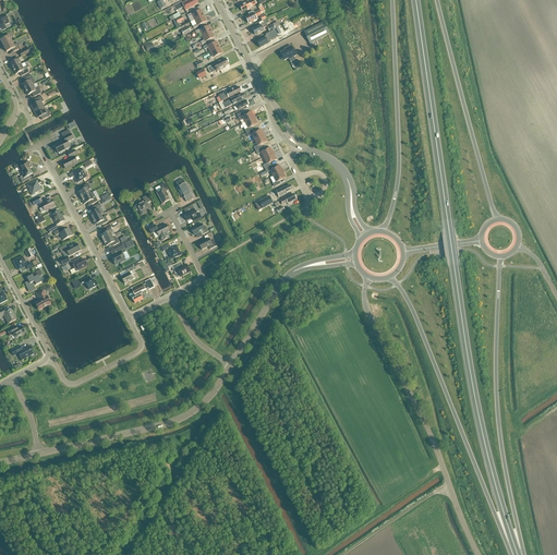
[(183,0),(181,1),(180,0),(172,3),(174,8),(176,9),(183,4),(184,8),(191,4),(192,4),(197,1),(196,0),(183,0)]
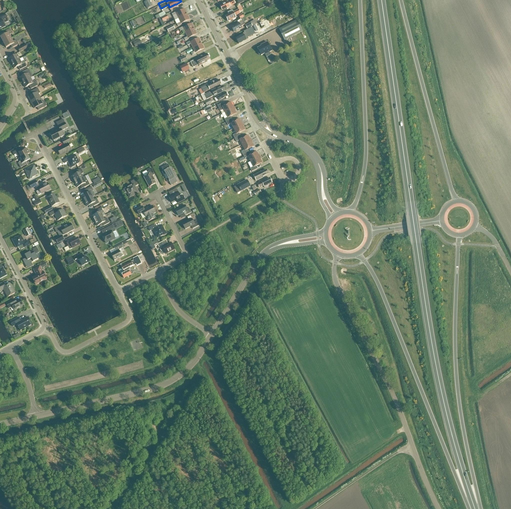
[(234,1),(234,0),(227,0),(225,0),(223,1),(223,2),(219,4),(221,8),(225,6),(226,7),(230,5),(229,4),(234,1)]
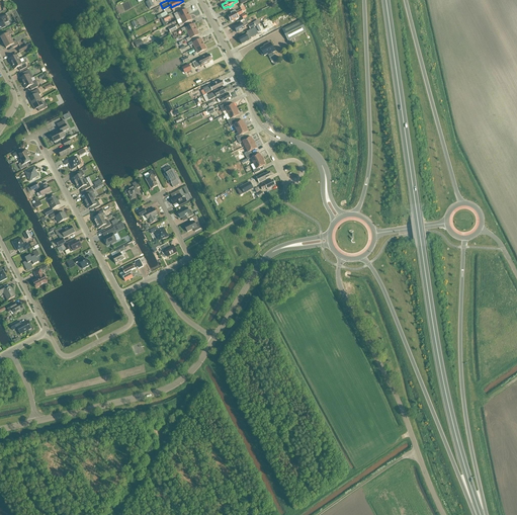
[(242,11),(242,10),(245,8),(242,4),(239,5),(240,7),(235,10),(234,8),(230,10),(231,12),(227,14),(230,19),(238,15),(237,14),(242,11)]
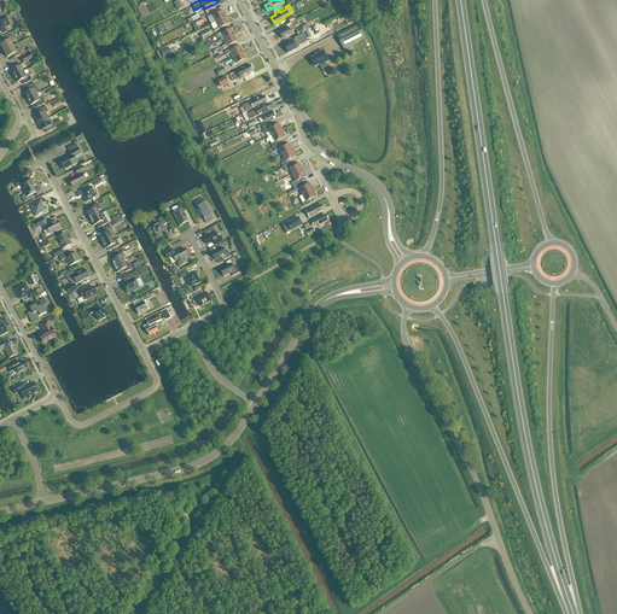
[(211,12),(207,15),(208,17),(211,16),(214,19),(223,15),(223,13),(223,12),(221,9),(211,13),(211,12)]
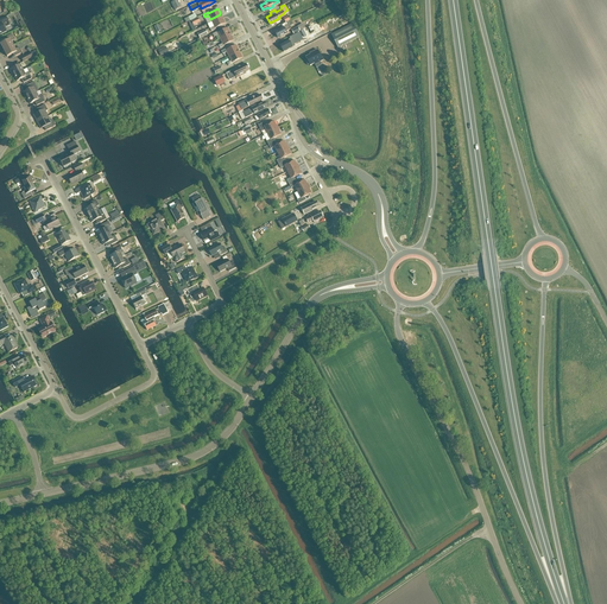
[(10,23),(5,14),(0,17),(0,21),(0,31),(5,29),(4,25),(10,23)]
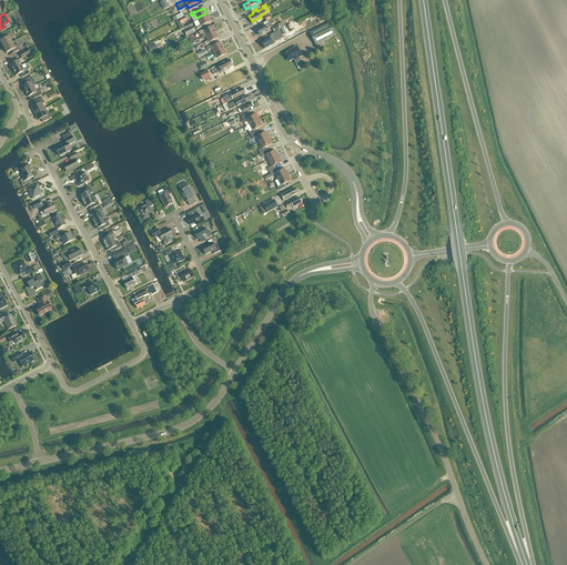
[(199,22),(195,24),(196,27),(201,24),(200,24),(210,19),(208,16),(206,16),(205,13),(196,18),(199,22)]
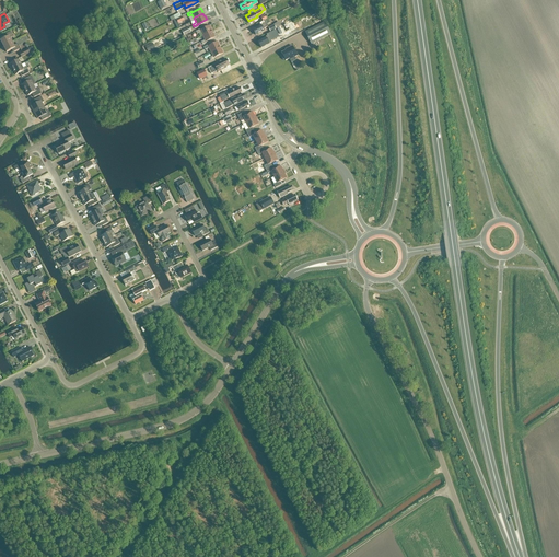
[(269,30),(275,26),(280,24),(278,20),(272,22),(272,23),(267,25),(269,30)]
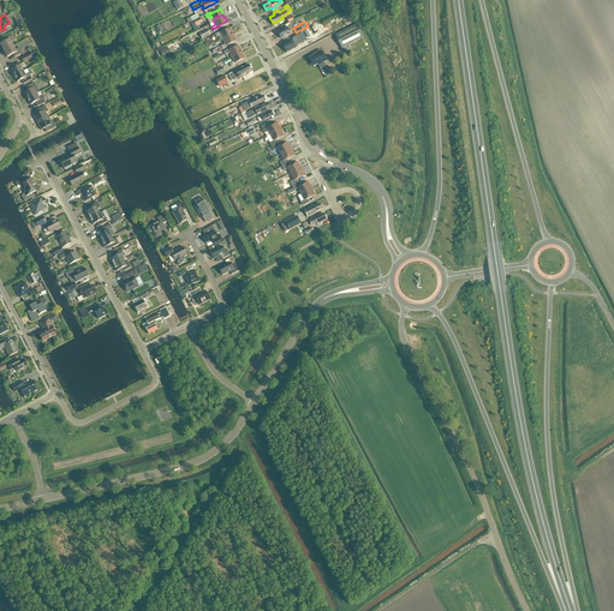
[(340,46),(362,35),(356,22),(334,33),(340,46)]
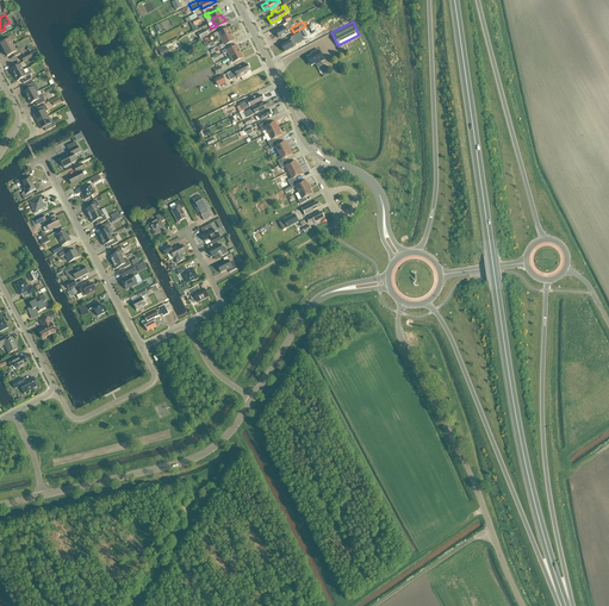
[(280,27),(274,30),(277,36),(283,32),(284,32),(287,31),(286,29),(291,26),(289,23),(280,26),(280,27)]
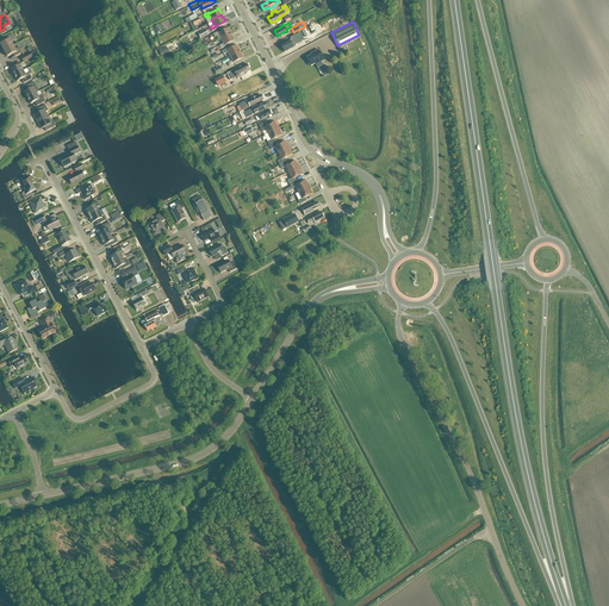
[(217,30),(212,31),(213,35),(218,32),(221,37),(230,32),(229,30),(228,25),(217,30)]
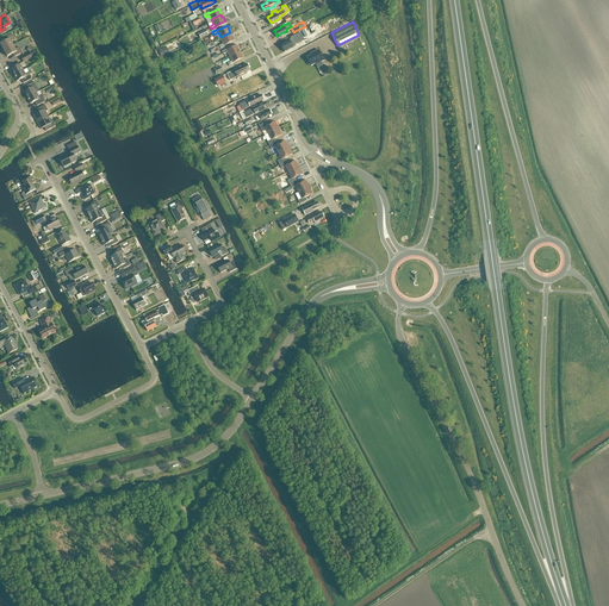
[(14,37),(13,35),(11,31),(5,35),(6,38),(0,41),(0,44),(2,48),(12,43),(11,39),(14,37)]
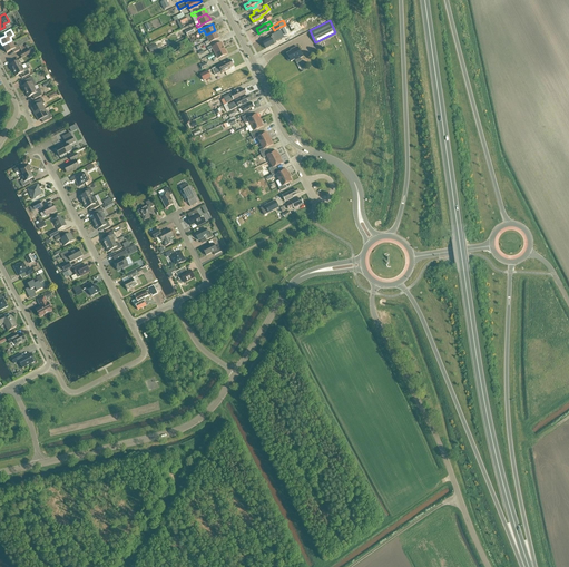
[(207,39),(204,40),(205,44),(209,41),(208,40),(218,36),(216,31),(215,30),(206,35),(207,39)]
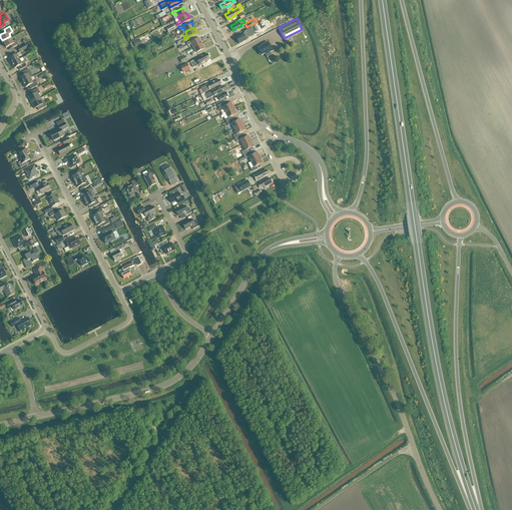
[(246,35),(249,33),(253,31),(251,27),(243,30),(244,31),(239,34),(235,36),(238,41),(241,40),(245,38),(244,36),(246,35)]
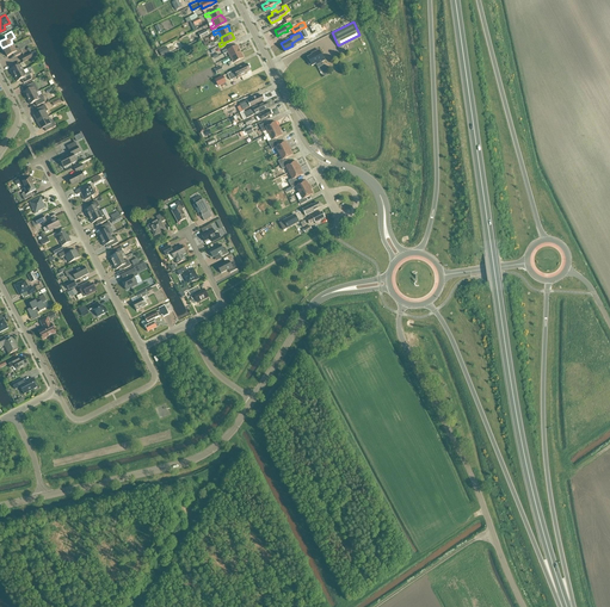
[(12,43),(2,48),(6,55),(13,51),(14,54),(22,50),(18,45),(14,47),(12,43)]
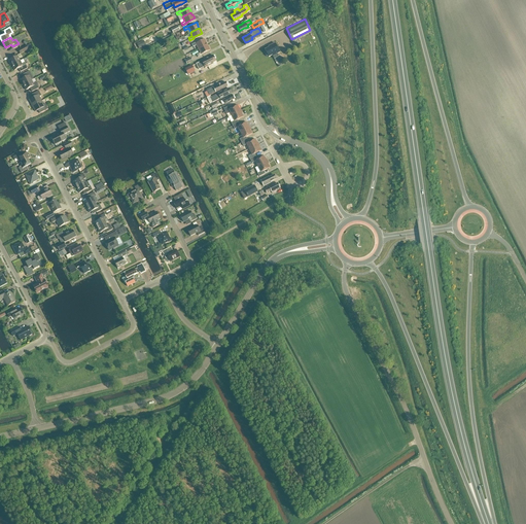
[(195,40),(190,42),(191,44),(196,43),(198,46),(206,42),(205,41),(206,40),(204,37),(195,41),(195,40)]
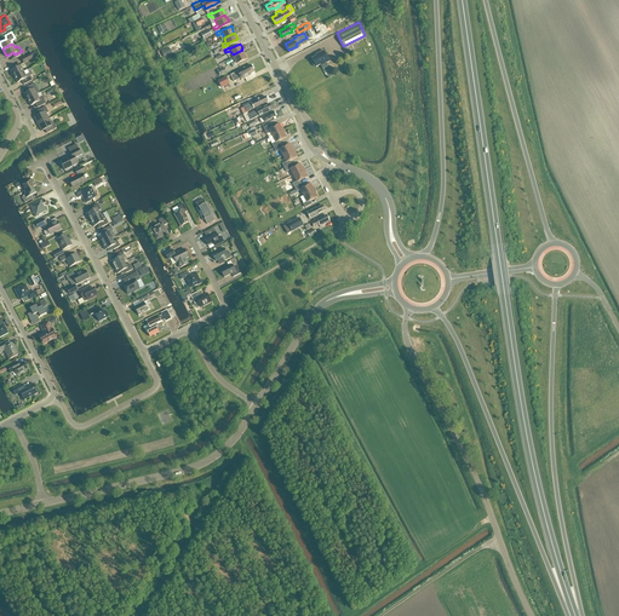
[(162,55),(171,51),(167,45),(160,49),(162,55)]
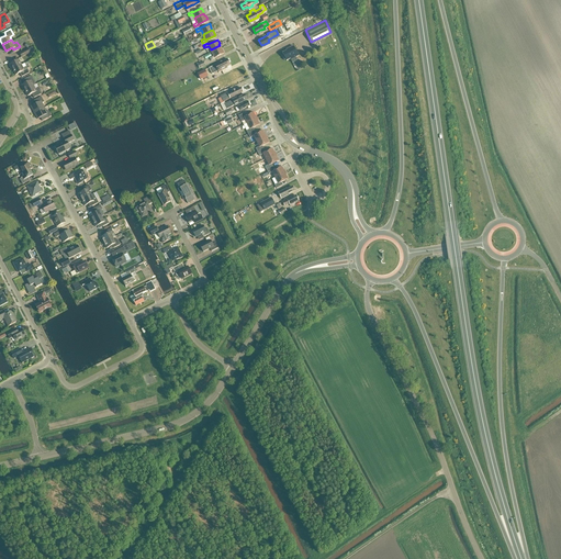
[(282,52),(280,53),(283,58),(284,57),(285,58),(289,56),(291,60),(296,57),(294,55),(298,54),(292,44),(288,46),(289,47),(281,51),(282,52)]
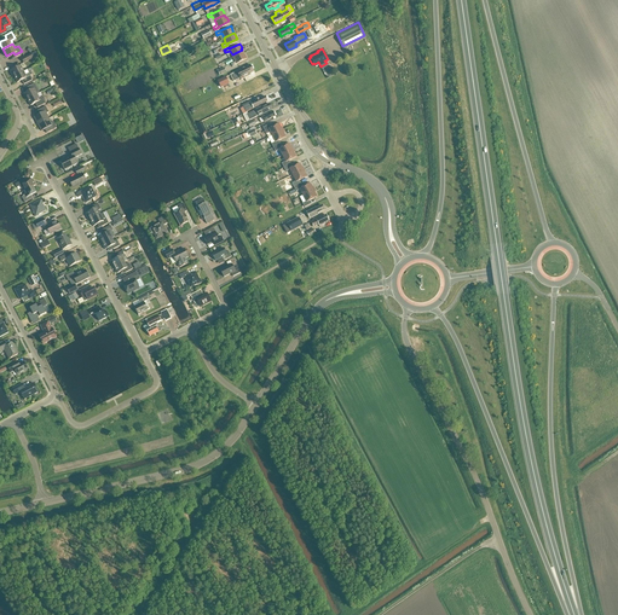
[(235,59),(230,62),(231,64),(236,62),(246,56),(243,52),(242,50),(232,54),(235,59)]
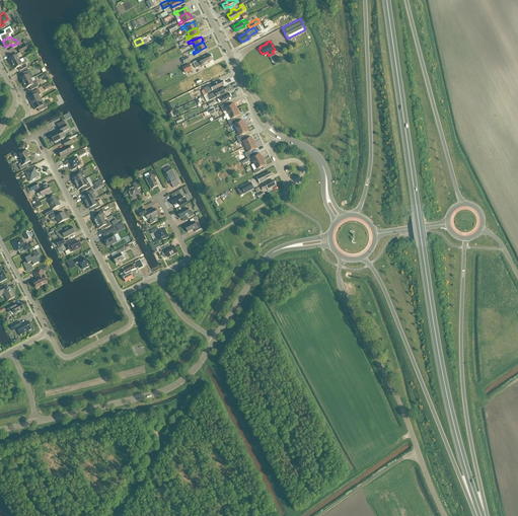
[(11,62),(19,58),(16,53),(8,57),(11,62)]
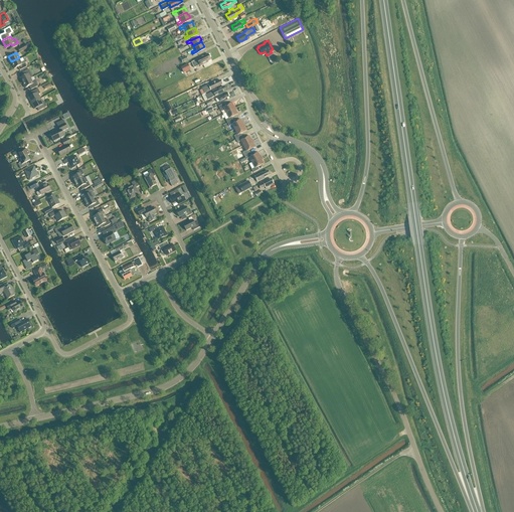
[(210,57),(207,52),(190,60),(193,65),(198,62),(199,64),(207,60),(207,59),(210,57)]
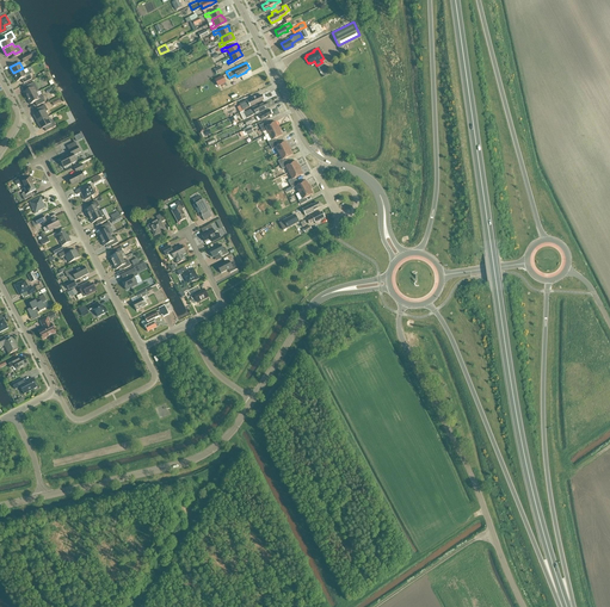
[(23,81),(31,76),(26,66),(23,68),(13,73),(16,79),(20,76),(23,81)]
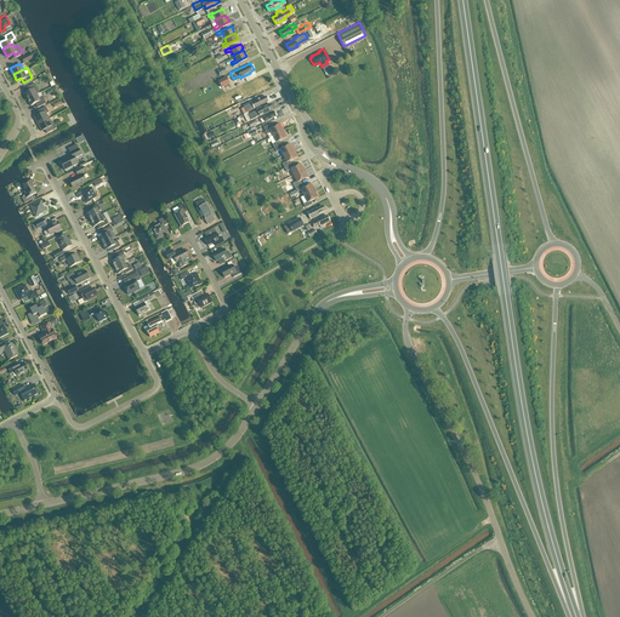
[(225,75),(217,79),(220,85),(228,81),(225,75)]
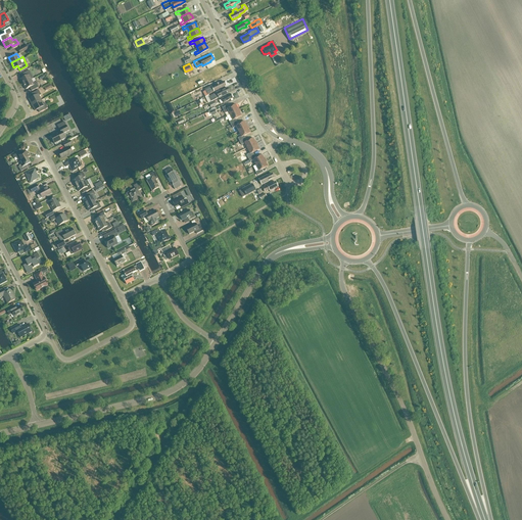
[(22,82),(31,78),(33,77),(29,68),(20,73),(22,76),(19,77),(22,82)]
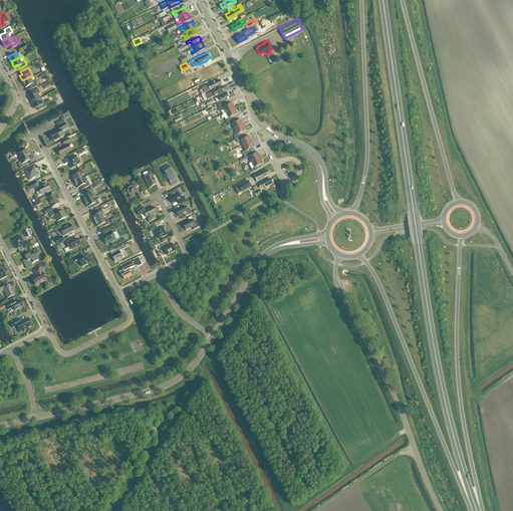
[(24,85),(28,83),(30,87),(37,83),(34,77),(31,79),(30,76),(22,80),(24,85)]
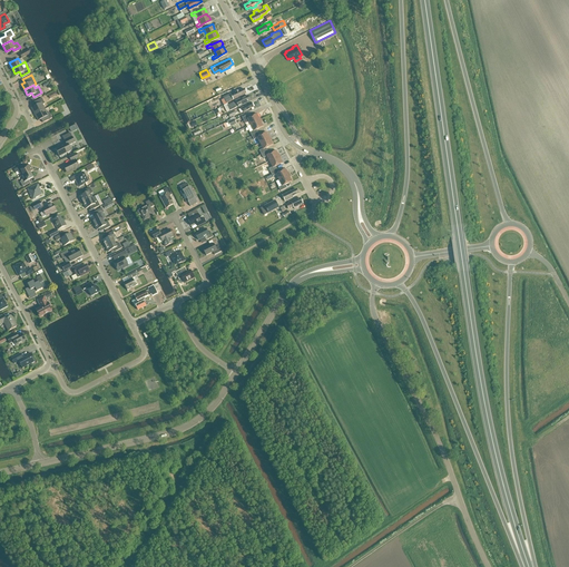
[(243,87),(229,93),(229,91),(223,95),(225,100),(245,91),(243,87)]
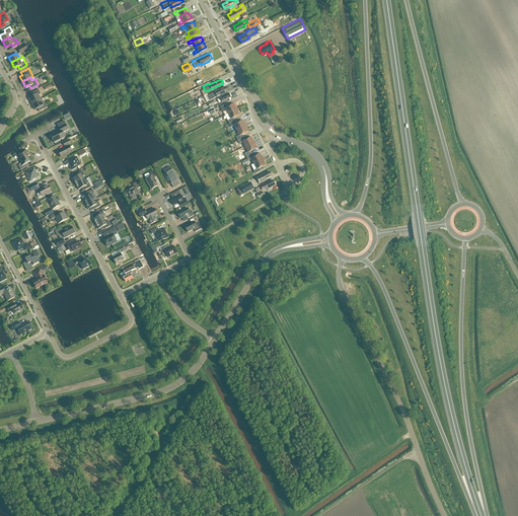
[(221,92),(227,89),(225,85),(221,87),(221,86),(206,93),(208,98),(221,92)]
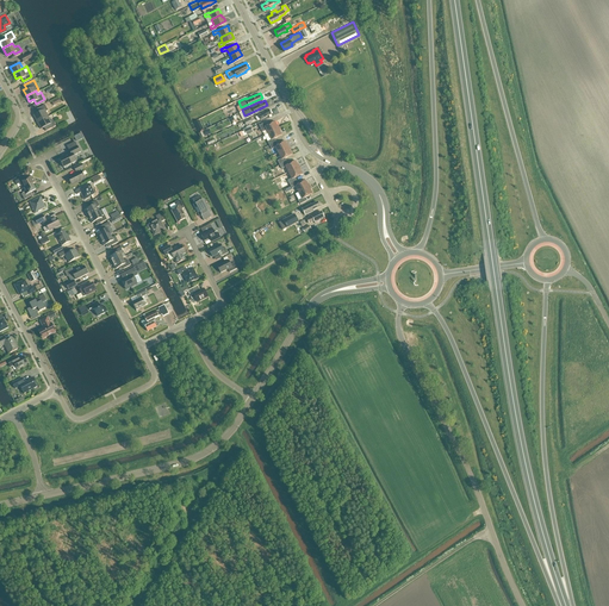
[(36,119),(47,114),(44,110),(47,108),(44,102),(33,107),(36,111),(32,113),(36,119)]
